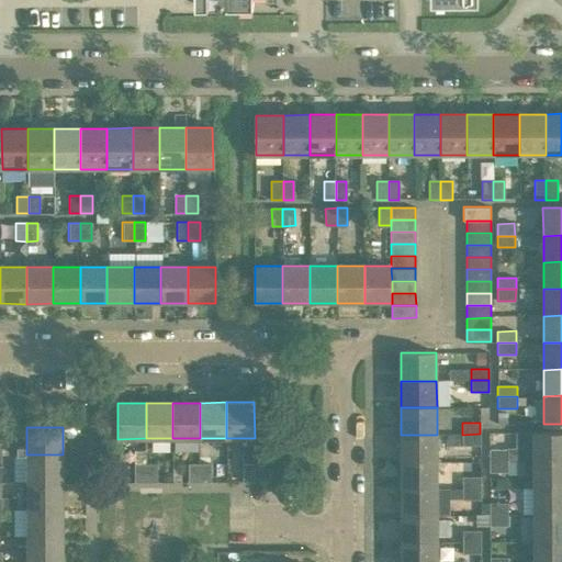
[(480,434),(462,435),(462,446),(480,445),(480,434)]
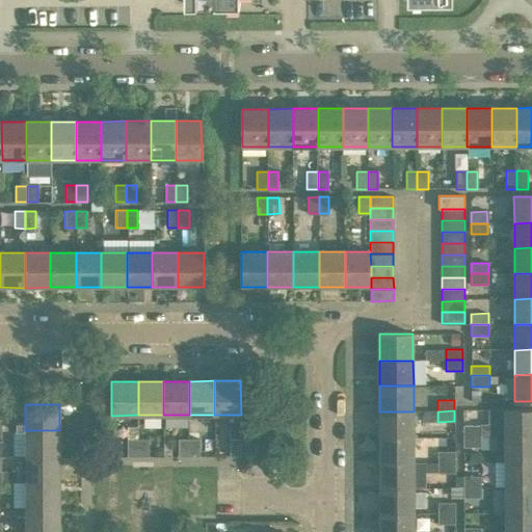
[(504,436),(531,436),(531,410),(504,410),(504,436)]
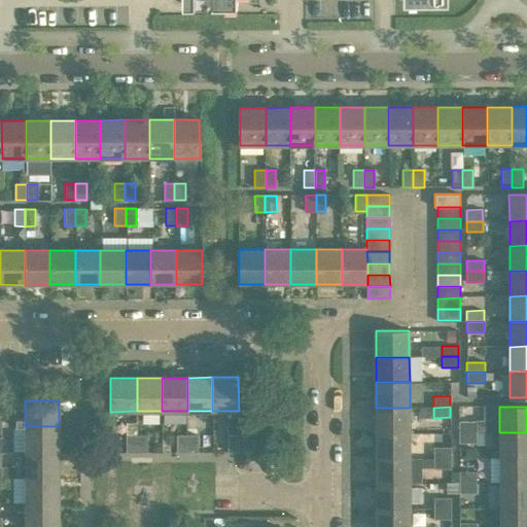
[(376,408),(376,432),(410,432),(410,408),(376,408)]
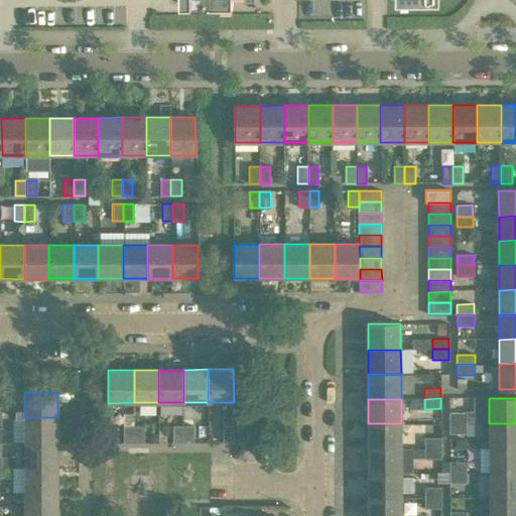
[(449,423),(466,423),(466,413),(449,413),(449,423)]
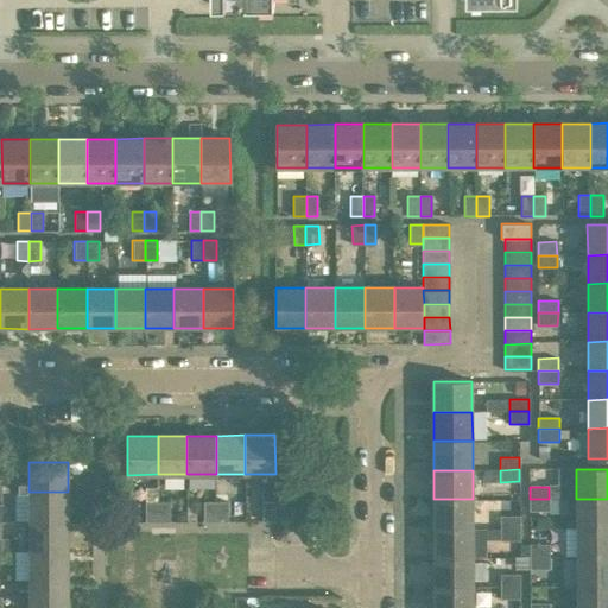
[(68,521),(68,492),(29,492),(29,521),(68,521)]
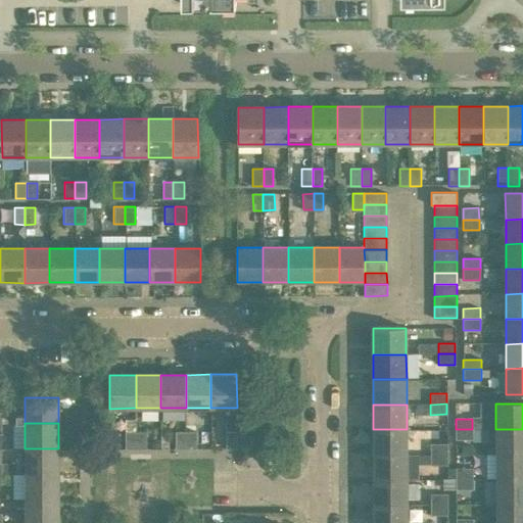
[(373,429),(373,455),(407,455),(407,429),(373,429)]
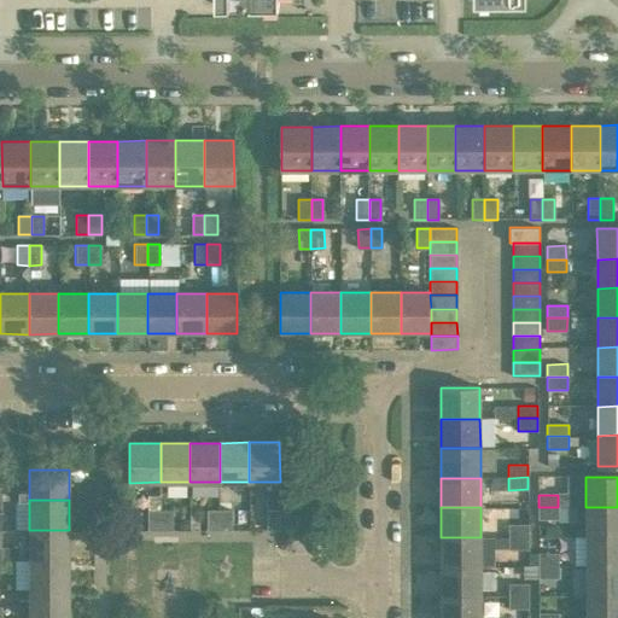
[(558,507),(538,507),(538,519),(558,519),(558,507)]
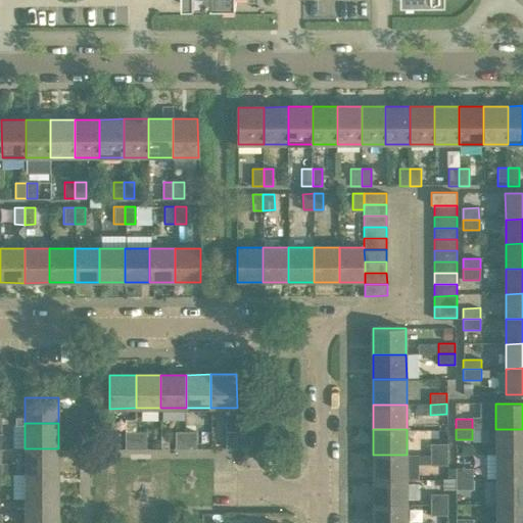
[(522,429),(495,429),(495,455),(522,454),(522,429)]
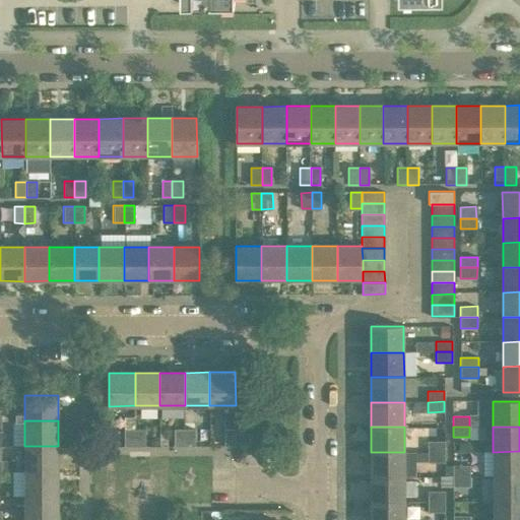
[(124,446),(135,446),(135,430),(124,430),(124,446)]
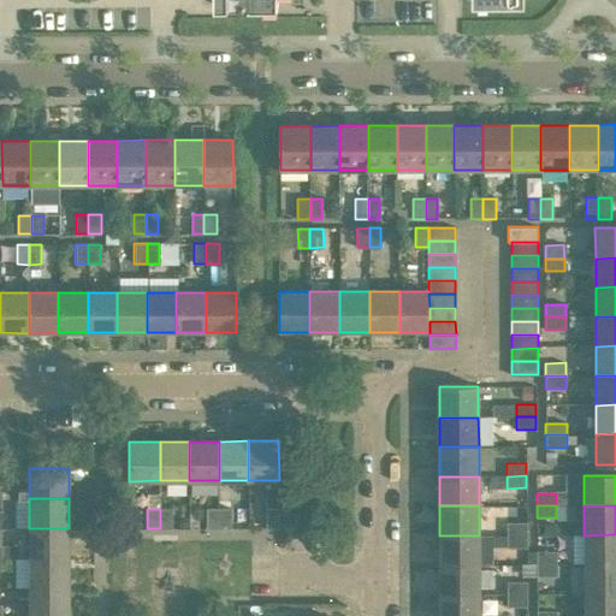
[(172,509),(160,509),(160,528),(172,528),(172,509)]
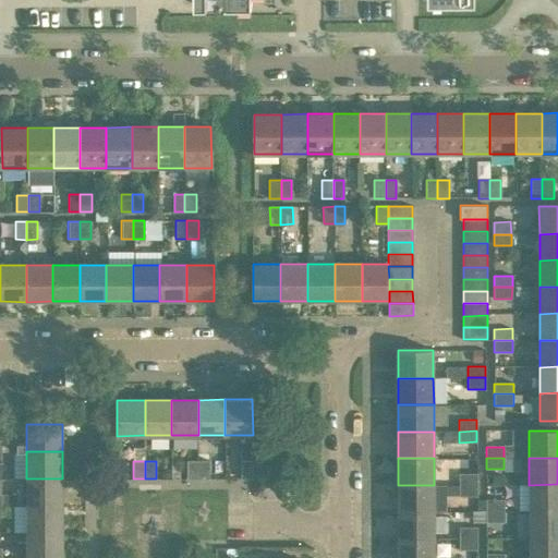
[(187,478),(198,478),(198,461),(187,461),(187,478)]
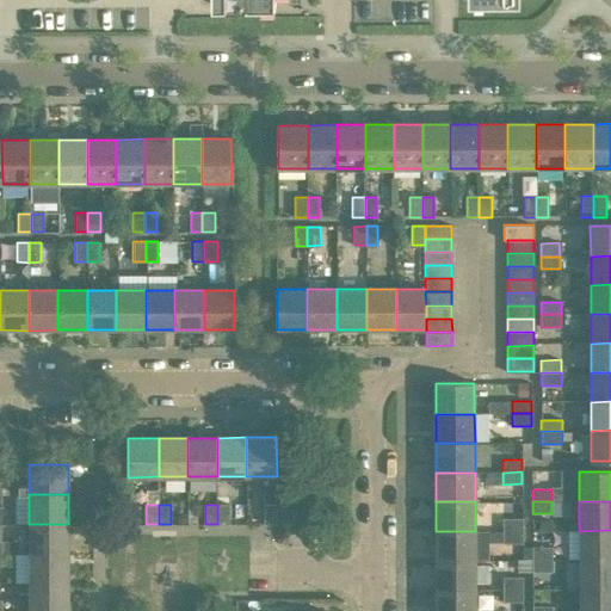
[(217,505),(217,524),(229,525),(229,505),(217,505)]
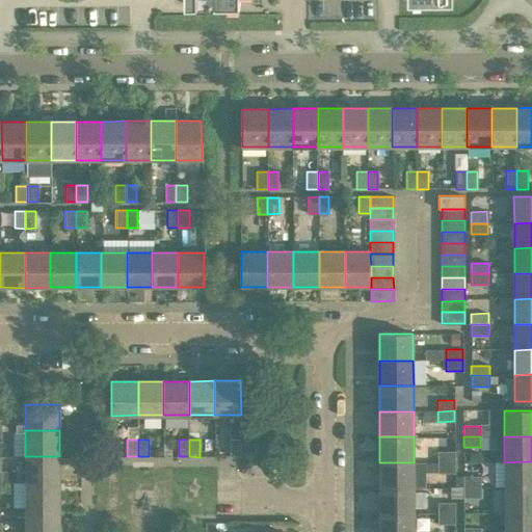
[(241,456),(241,440),(230,440),(230,456),(241,456)]
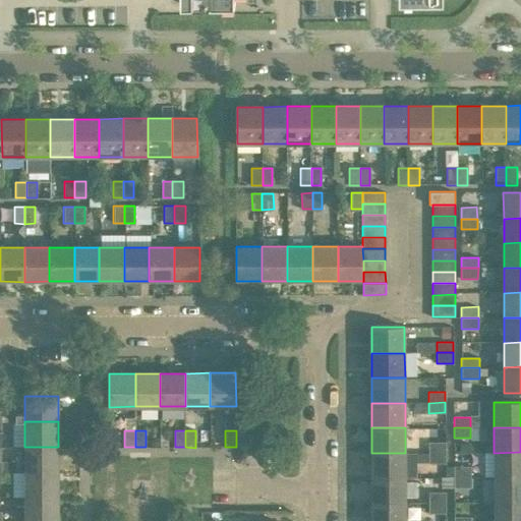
[(428,453),(445,452),(445,443),(428,443),(428,453)]
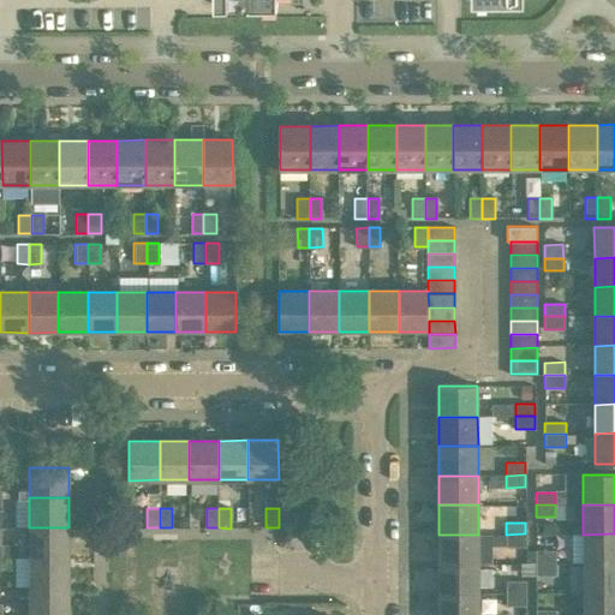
[(69,556),(69,527),(29,527),(30,556),(69,556)]
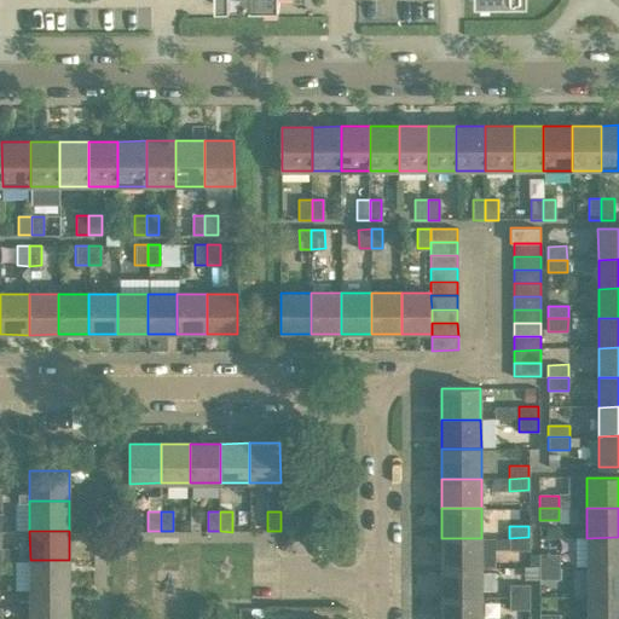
[(528,537),(509,538),(509,550),(528,550),(528,537)]
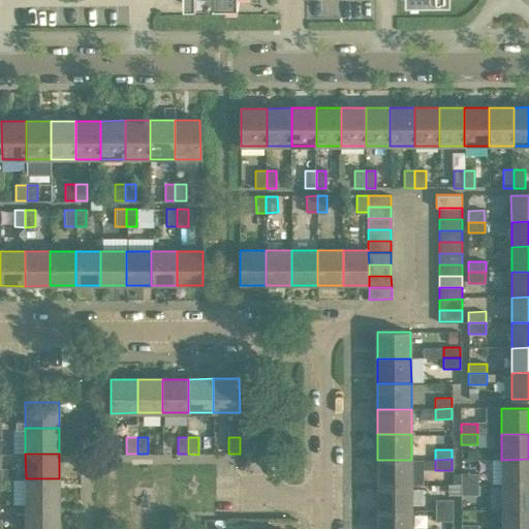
[(528,459),(501,460),(501,485),(528,485),(528,459)]
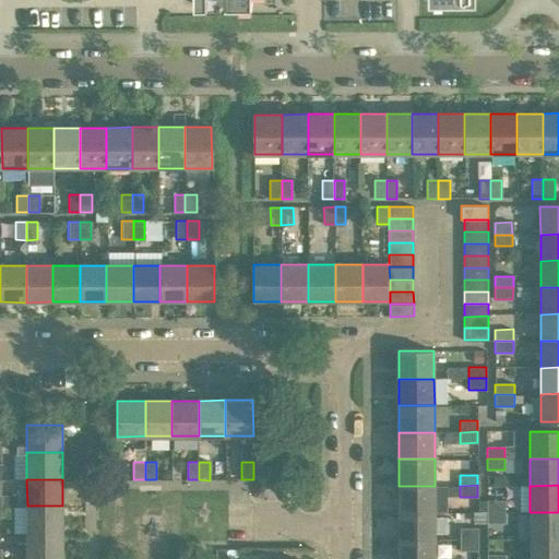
[(399,486),(399,512),(435,512),(435,486),(399,486)]
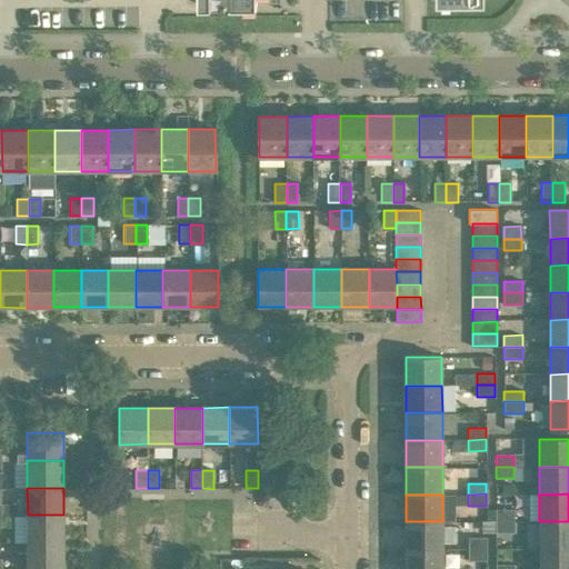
[(496,521),(513,521),(513,509),(496,509),(496,521)]
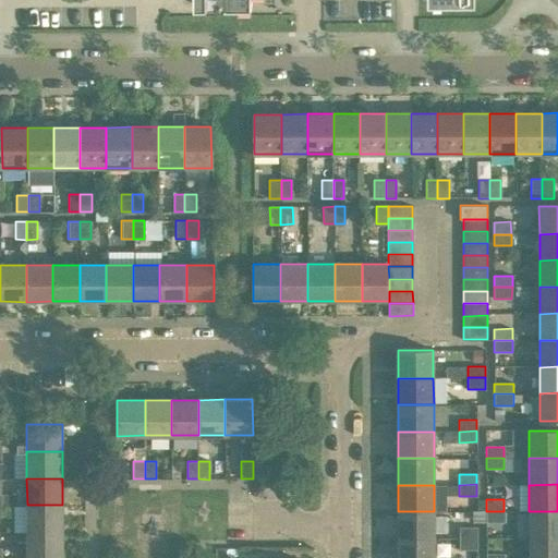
[(62,532),(62,505),(27,505),(27,532),(62,532)]
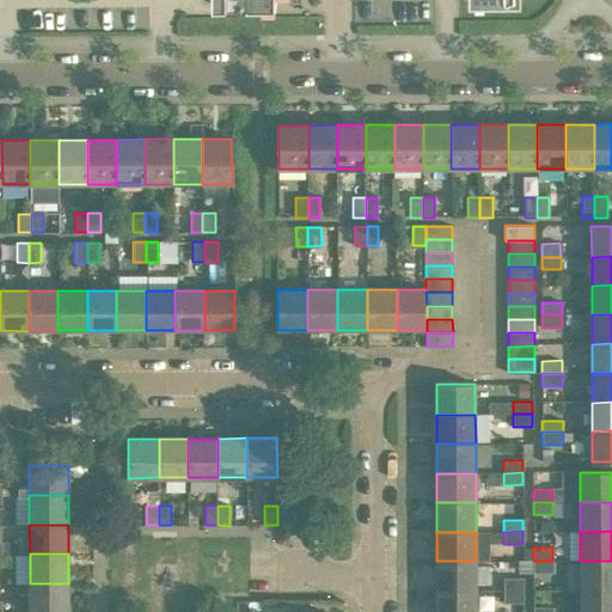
[(436,561),(436,591),(476,591),(476,561),(436,561)]
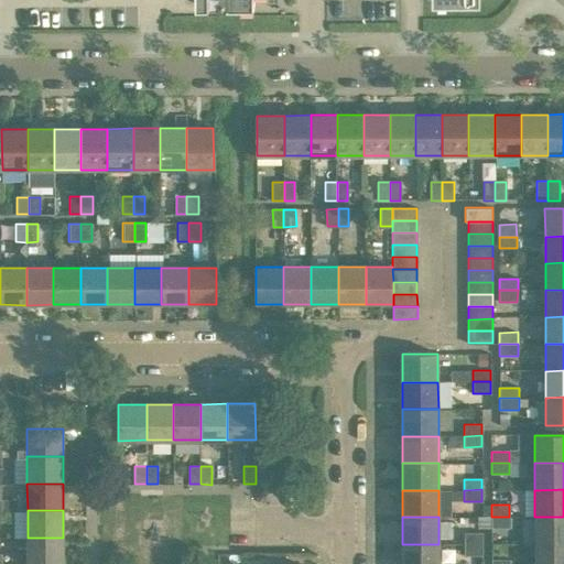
[(509,528),(509,517),(491,517),(491,529),(509,528)]
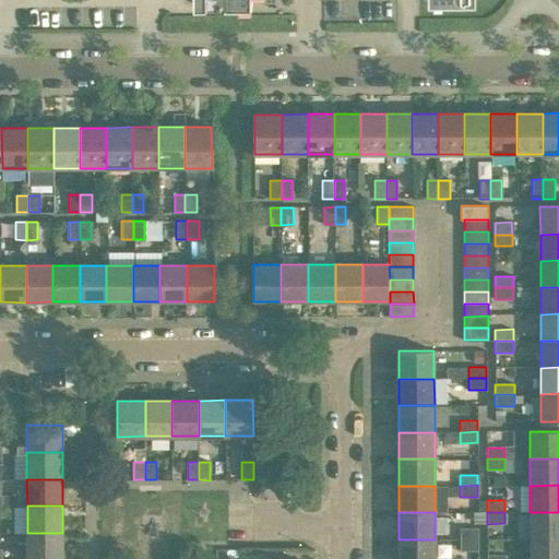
[(558,512),(530,512),(530,539),(558,538),(558,512)]
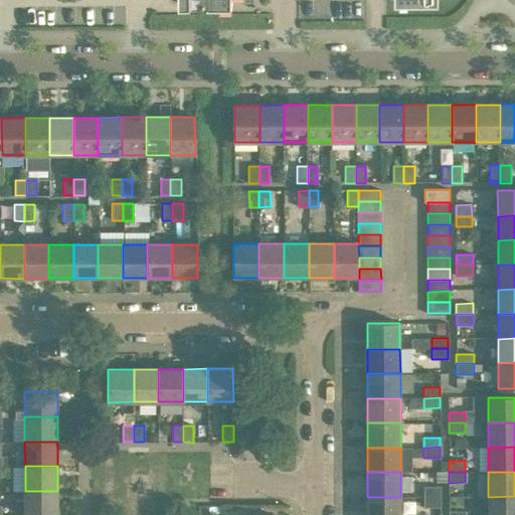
[(423,497),(441,497),(441,486),(423,486),(423,497)]
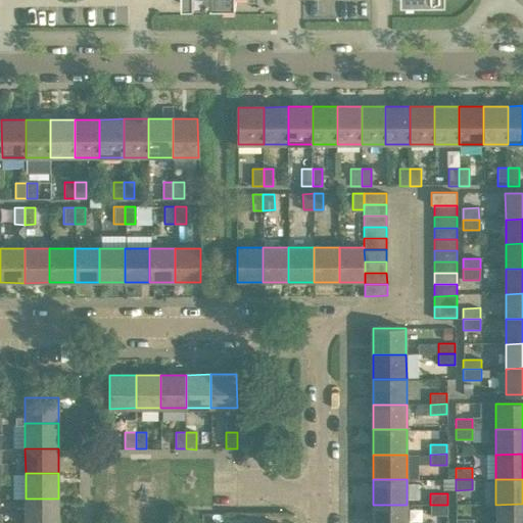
[(58,522),(58,498),(26,498),(25,522),(58,522)]
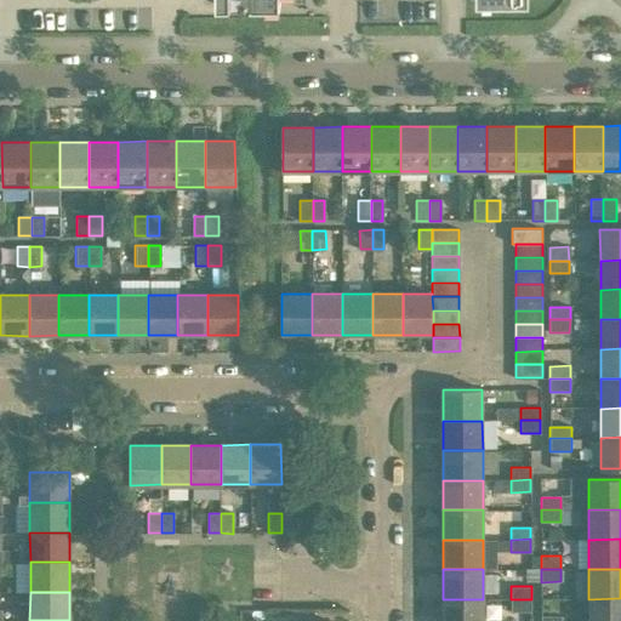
[(620,620),(620,598),(588,599),(588,620),(620,620)]
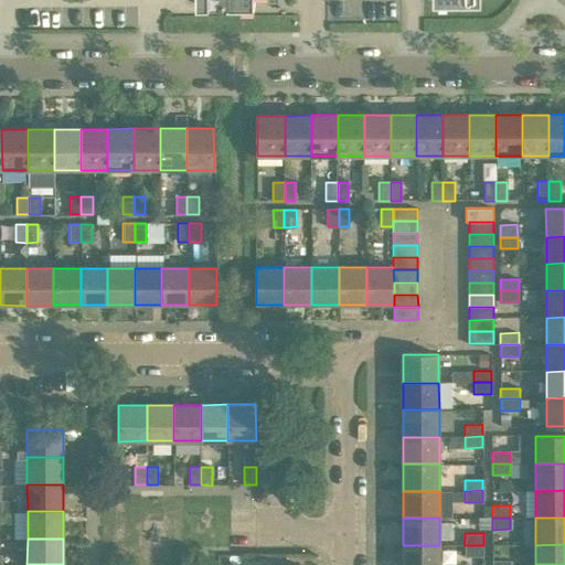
[(403,545),(403,564),(439,564),(439,545),(403,545)]
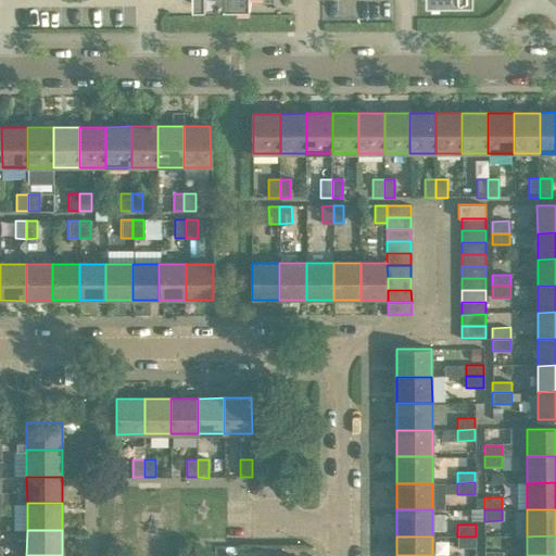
[(476,536),(457,536),(457,547),(476,547),(476,536)]
